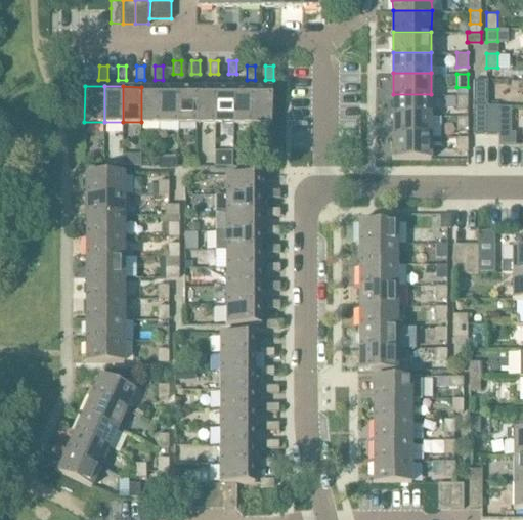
[(160,122),(160,87),(141,87),(141,122),(160,122)]
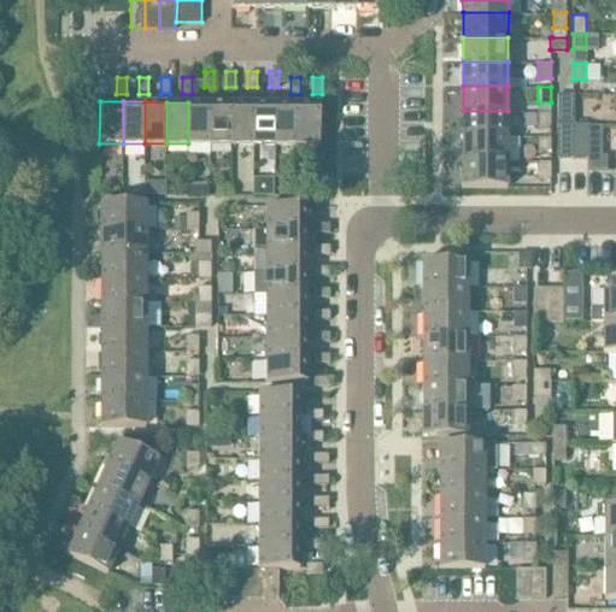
[(188,103),(188,143),(210,143),(210,103),(188,103)]
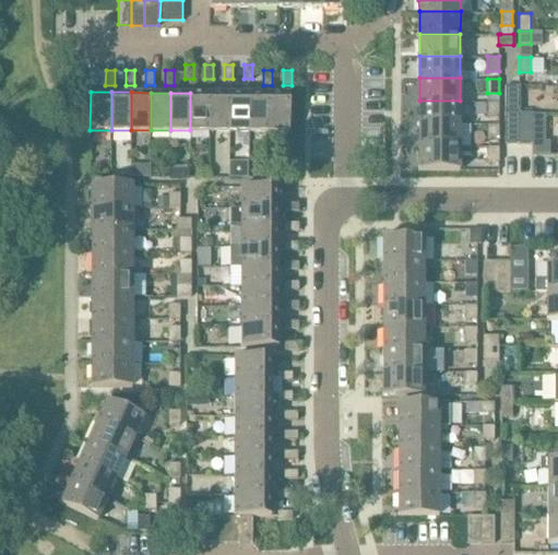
[(190,93),(190,130),(210,130),(210,93),(190,93)]
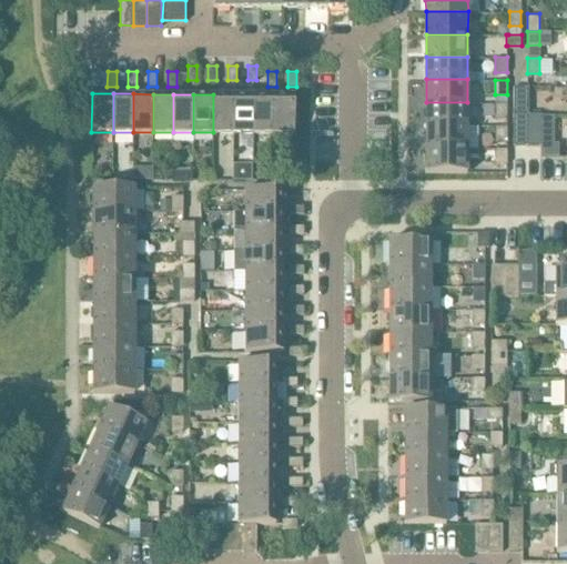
[(213,94),(213,132),(233,132),(233,94),(213,94)]
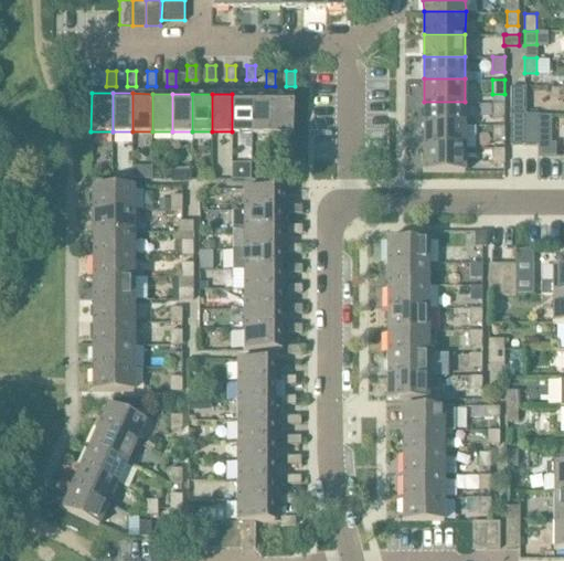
[(252,131),(252,94),(232,94),(232,131),(252,131)]
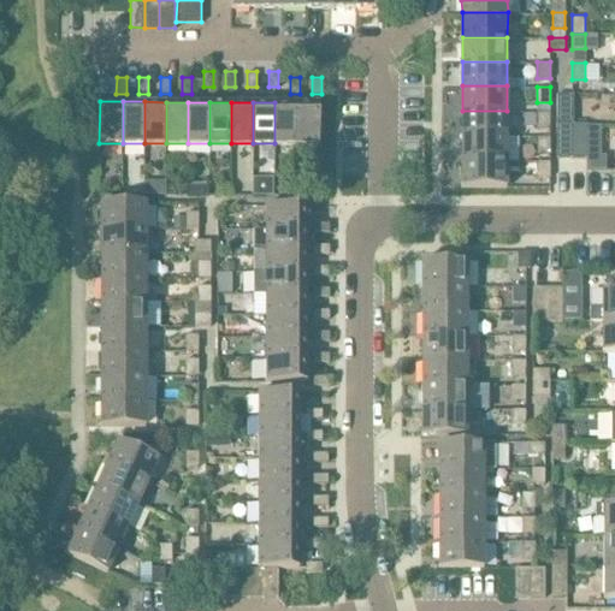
[(275,102),(275,143),(296,143),(296,102),(275,102)]
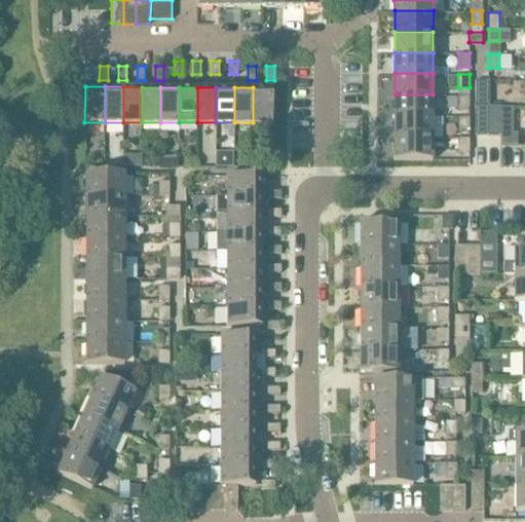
[(253,87),(253,122),(272,122),(272,87),(253,87)]
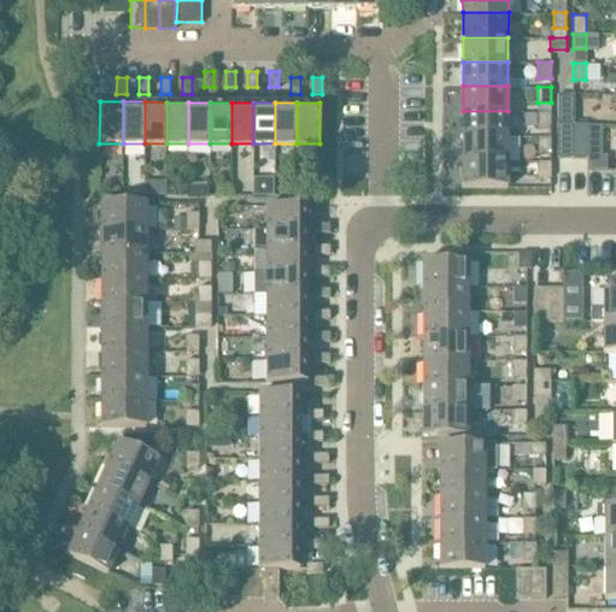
[(508,111),(463,111),(463,135),(508,135),(508,111)]
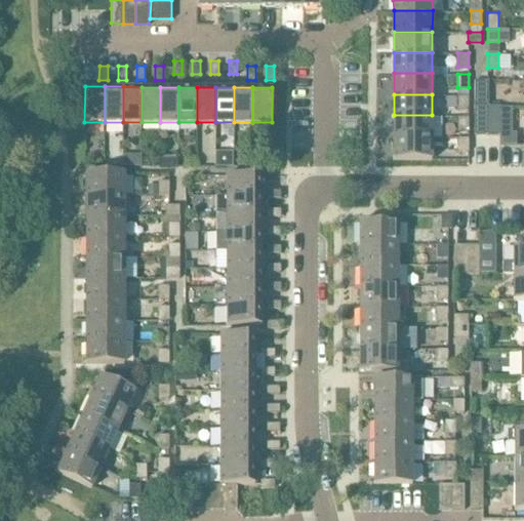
[(457,94),(457,108),(469,108),(469,94),(457,94)]
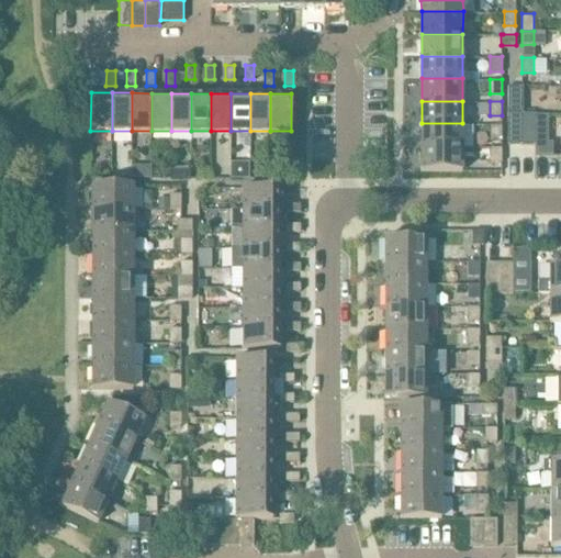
[(520,142),(520,111),(508,111),(508,142),(520,142)]
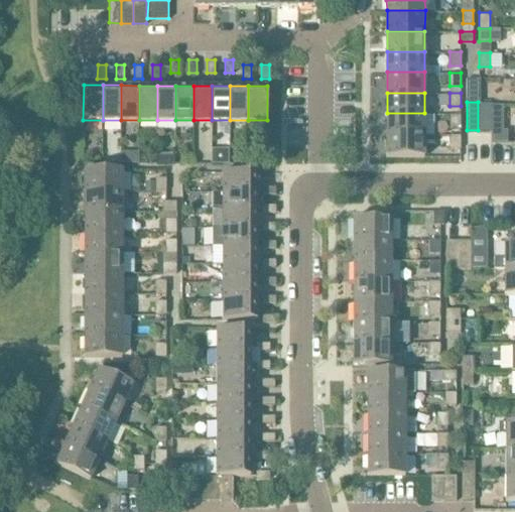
[(478,102),(478,130),(491,130),(491,102),(478,102)]
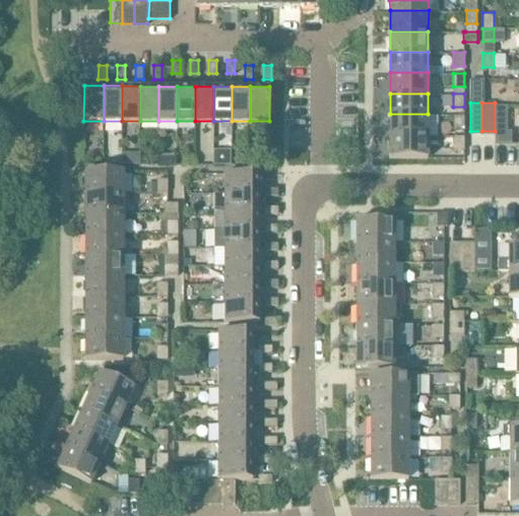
[(428,114),(390,114),(390,135),(428,135),(428,114)]
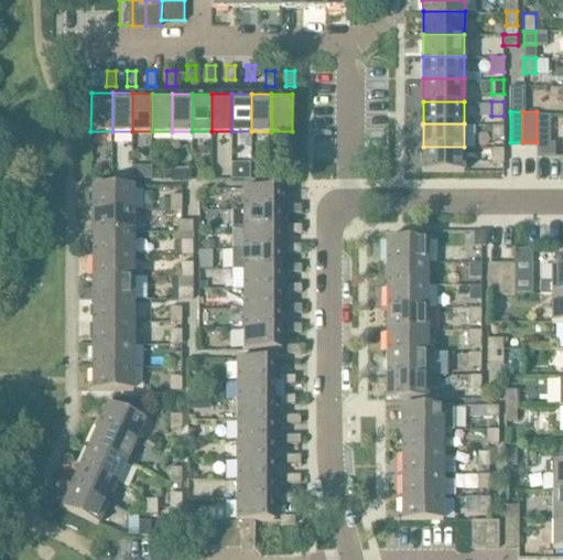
[(491,139),(504,139),(504,124),(491,124),(491,139)]
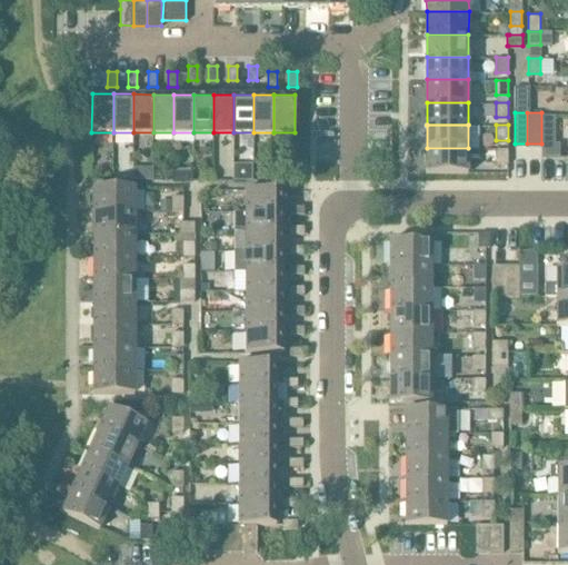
[(468,148),(427,148),(427,171),(468,171),(468,148)]
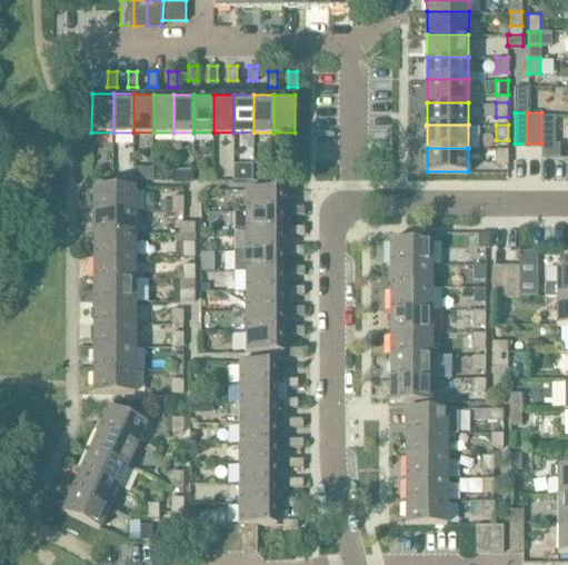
[(496,162),(508,162),(508,148),(496,148),(496,162)]
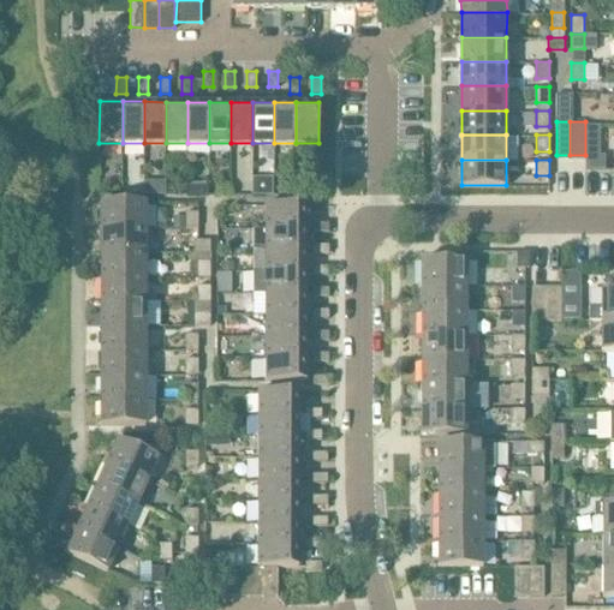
[(177,183),(166,183),(166,193),(177,193),(177,183)]
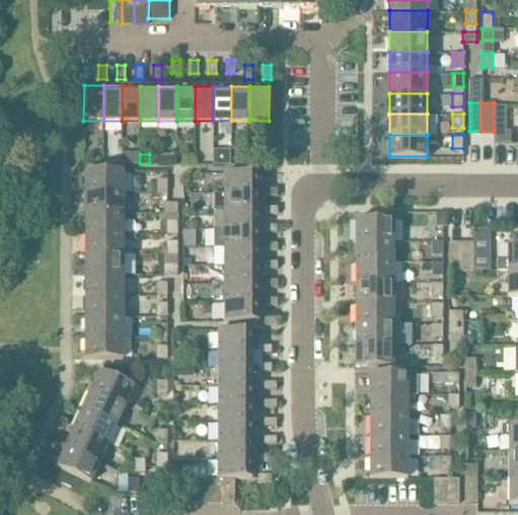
[(124,169),(85,168),(85,191),(124,191),(124,169)]
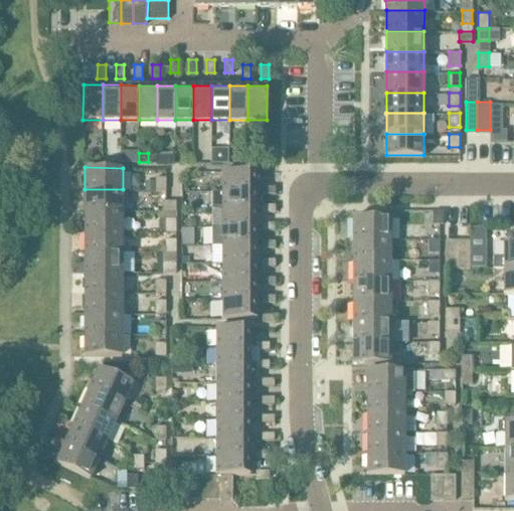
[(255,170),(221,170),(221,189),(255,189),(255,170)]
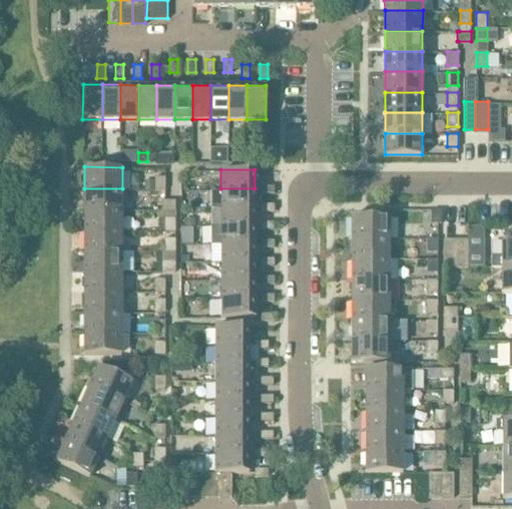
[(154,188),(165,188),(165,175),(154,175),(154,178),(154,188)]
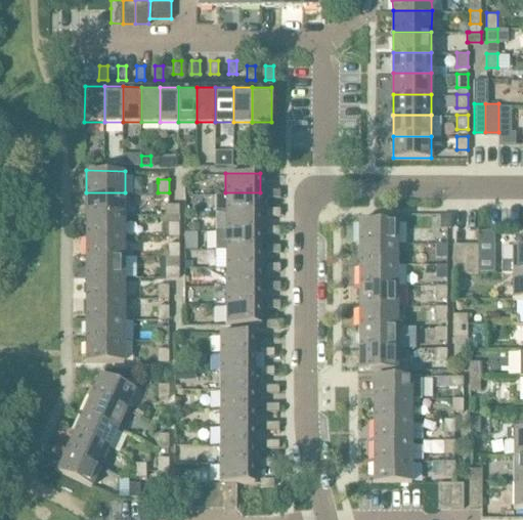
[(158,182),(147,182),(147,192),(158,192),(158,182)]
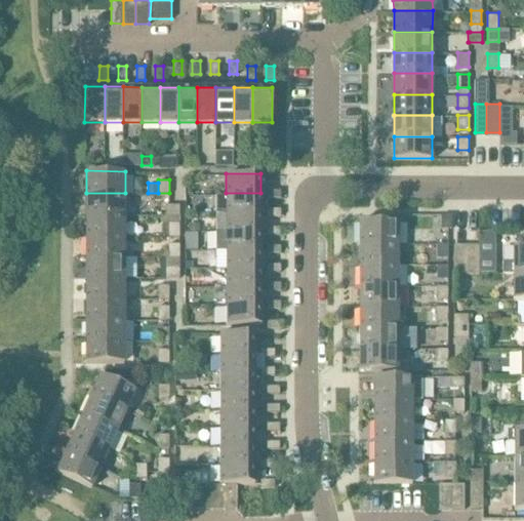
[(86,213),(125,214),(125,193),(86,193),(86,213)]
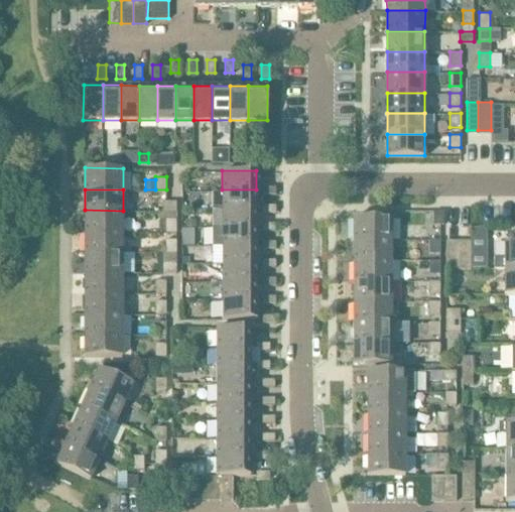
[(222,189),(212,189),(212,208),(213,208),(222,208),(256,208),(256,189),(222,189)]
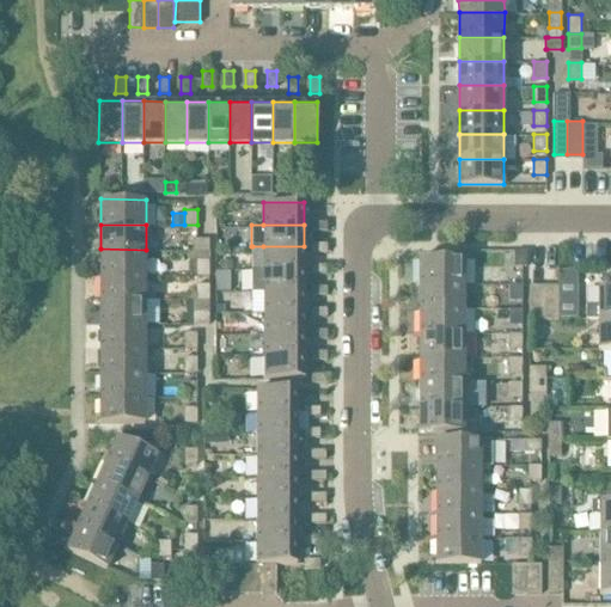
[(194,237),(194,250),(209,250),(209,237),(194,237)]
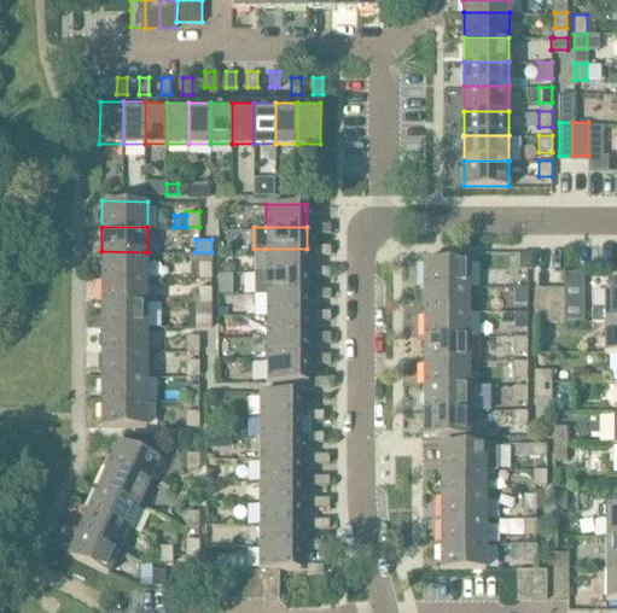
[(314,244),(314,254),(331,254),(331,244),(314,244)]
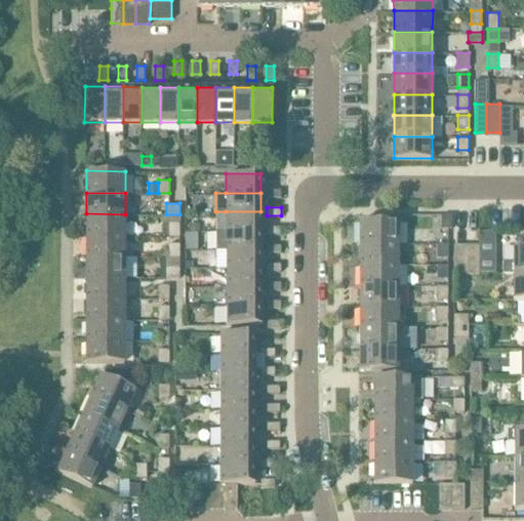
[(260,211),(226,211),(226,230),(260,230),(260,211)]
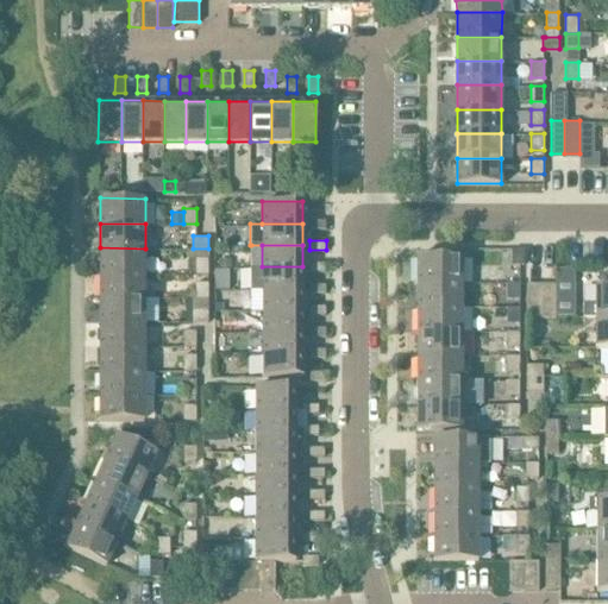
[(145,249),(100,247),(100,272),(145,272),(145,249)]
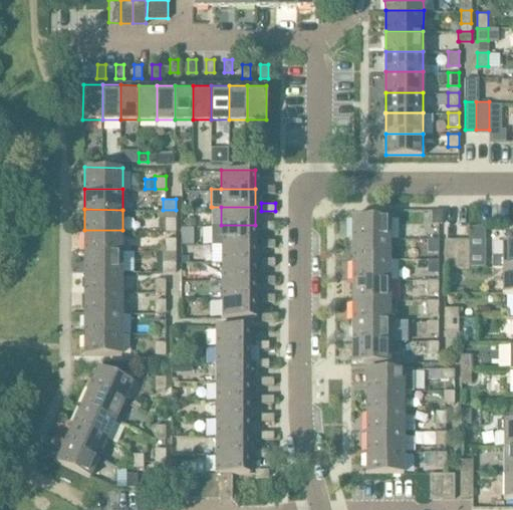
[(432,222),(439,222),(443,222),(443,209),(432,209),(432,222)]
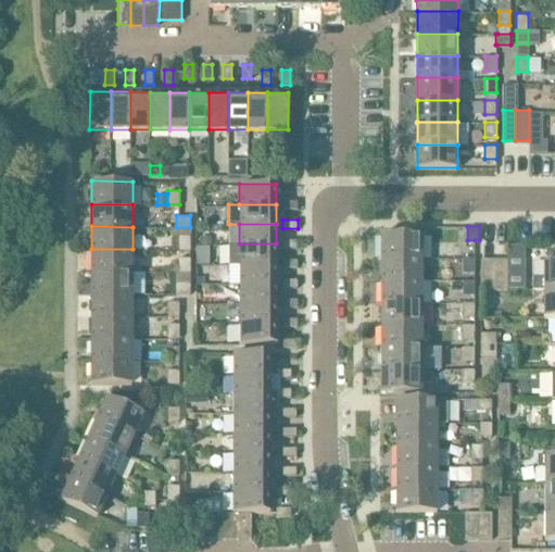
[(381,258),(423,258),(423,234),(381,234),(381,258)]
